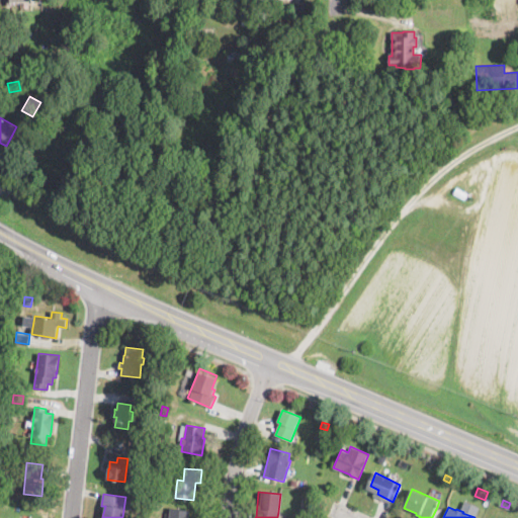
[(187,517),(169,517),(170,508),(188,511),(187,517)]
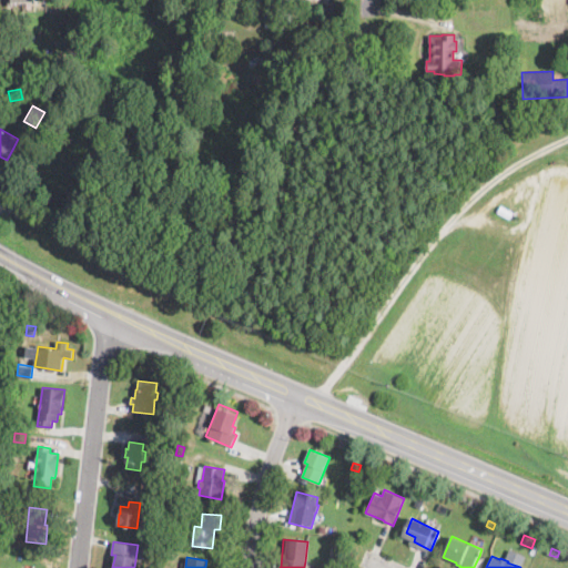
All buildings are outlined.
